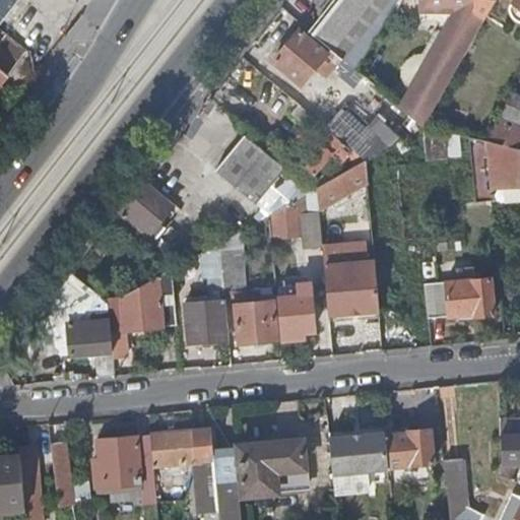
[(341,0),(313,36),(355,71),(397,0),(341,0)]
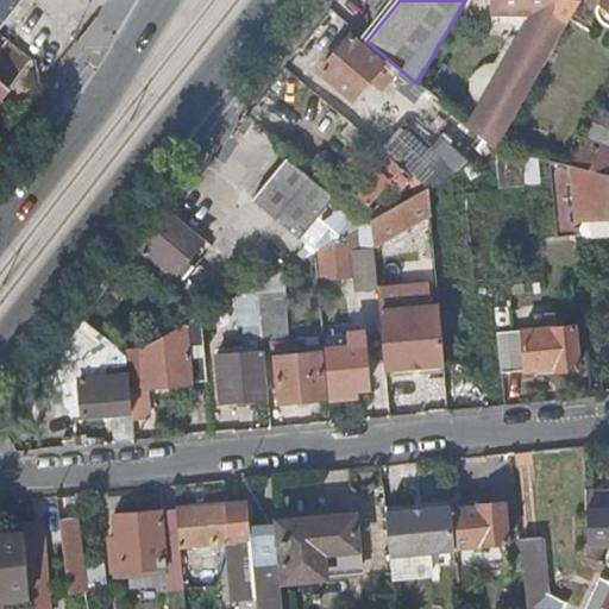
[(491,0),(493,16),(571,17),(579,0),(491,0)]
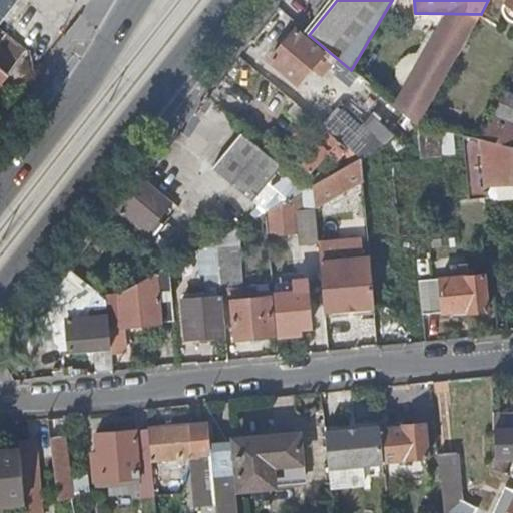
[(396,108),(418,126),(481,14),(415,13),(415,20),(431,20),(433,22),(433,23),(435,24),(436,26),(436,28),(437,30),(437,34),(437,35),(396,108)]
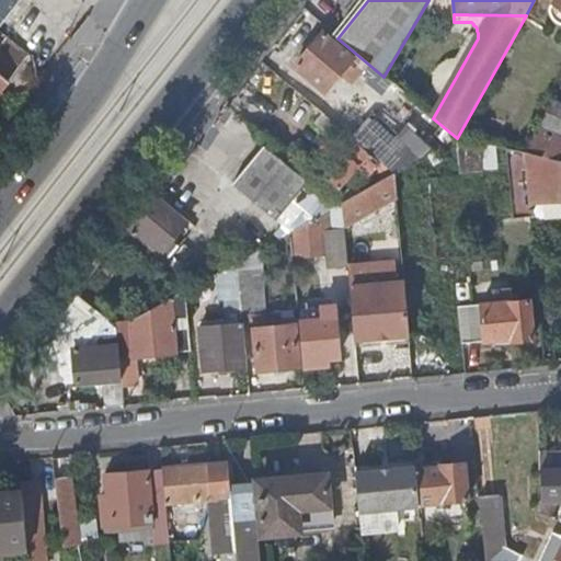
[(323,33),(295,67),(325,92),(353,58),(323,33)]
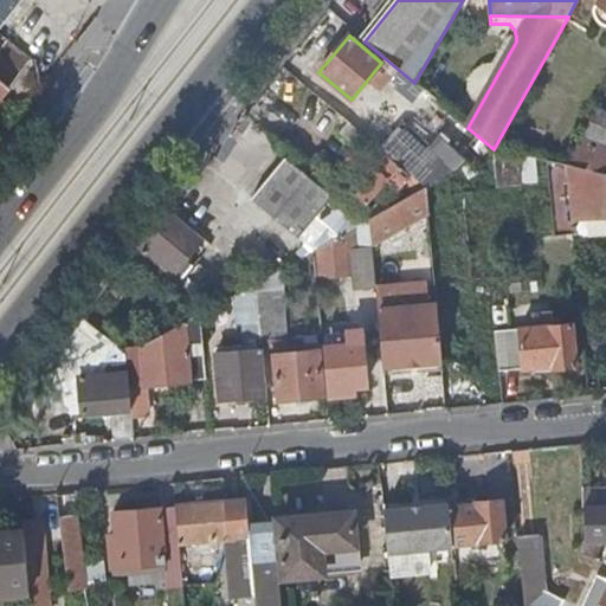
[(0,97),(28,63),(5,44),(0,49),(0,97)]
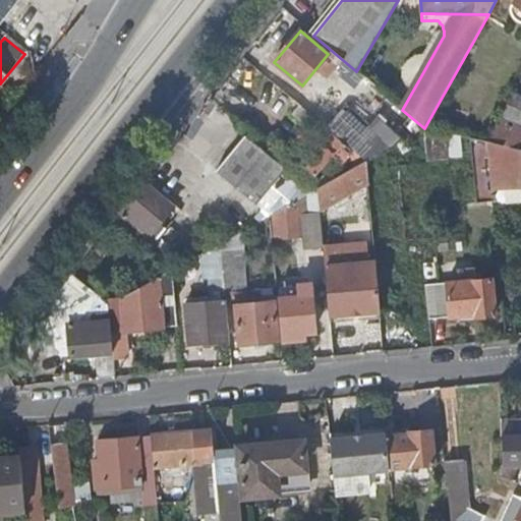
[(391,80),(404,56),(390,48),(377,73),(391,80)]
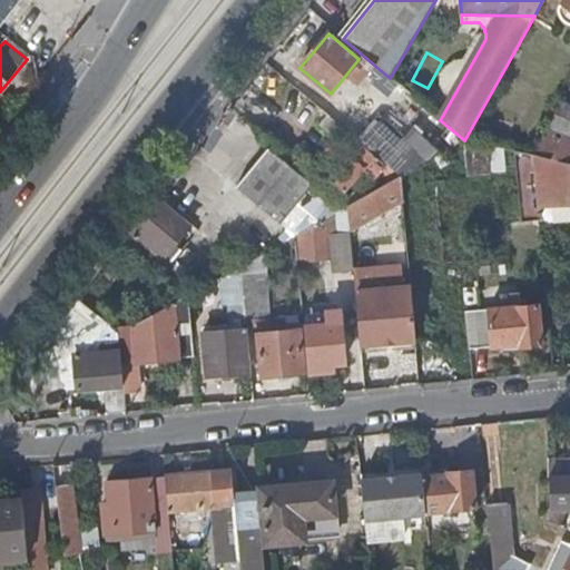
[(569,163),(569,99),(566,98),(532,155),(550,159),(569,163)]
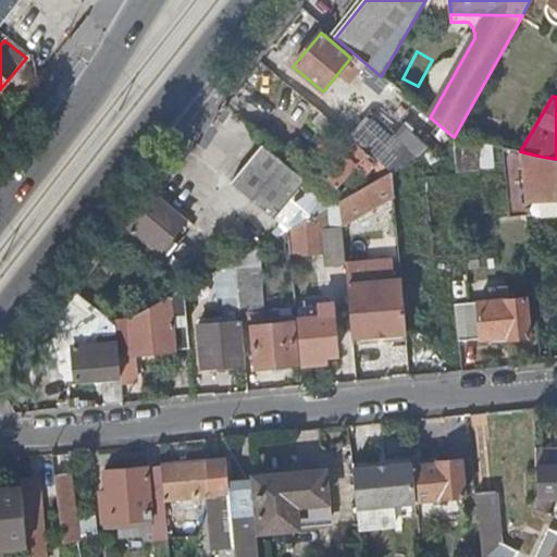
[(316,123),(337,143),(345,133),(323,114),(316,123)]
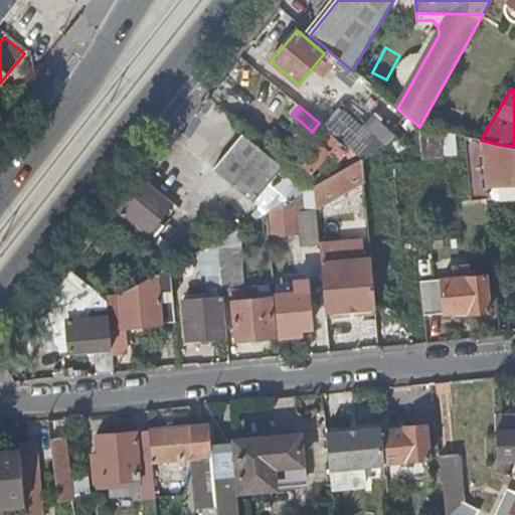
[(362,159),(385,147),(395,137),(371,118),(362,129),(342,112),(327,130),(362,159)]
